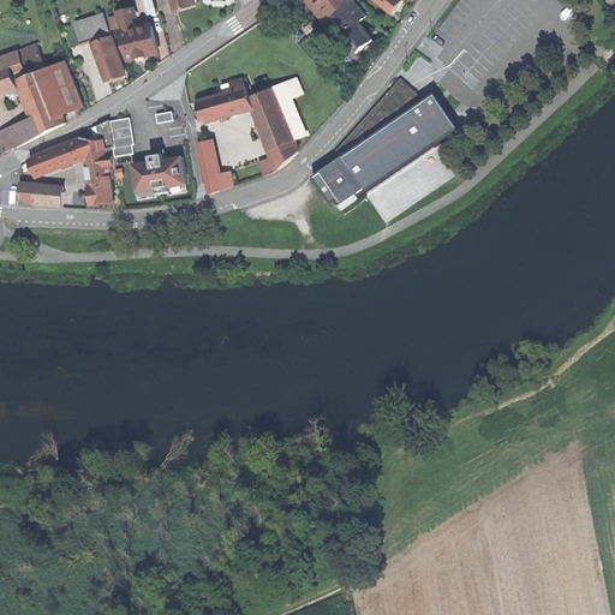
[(144,0),(149,13),(157,11),(154,0),(144,0)]
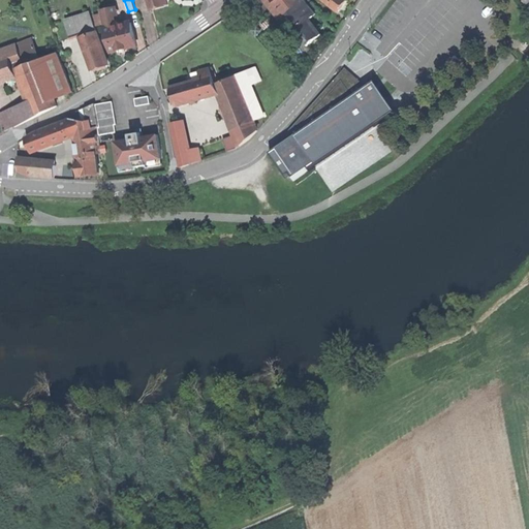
[(149,0),(153,9),(161,7),(168,4),(166,0),(149,0)]
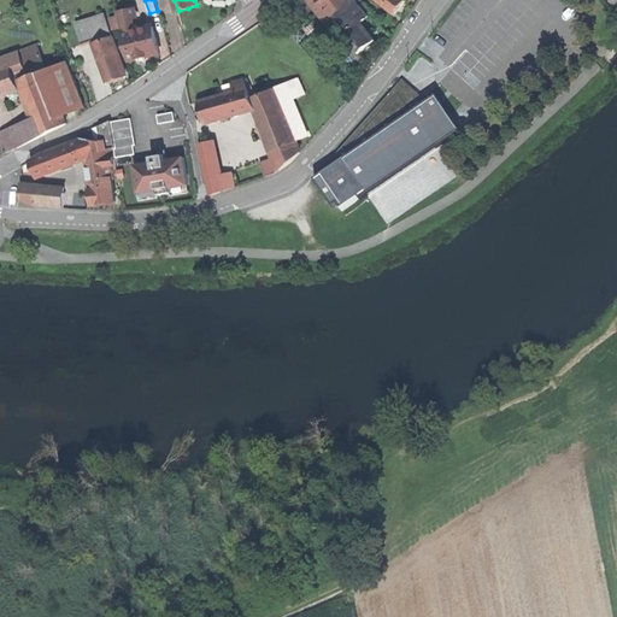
[(317,0),(333,21),(357,1),(356,0),(317,0)]
